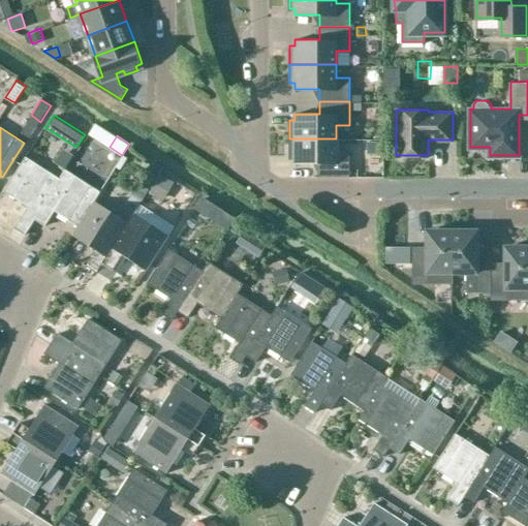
[(336,138),(289,138),(289,156),(294,156),(294,162),(319,162),(319,176),(350,176),(349,151),(336,151),(336,138)]
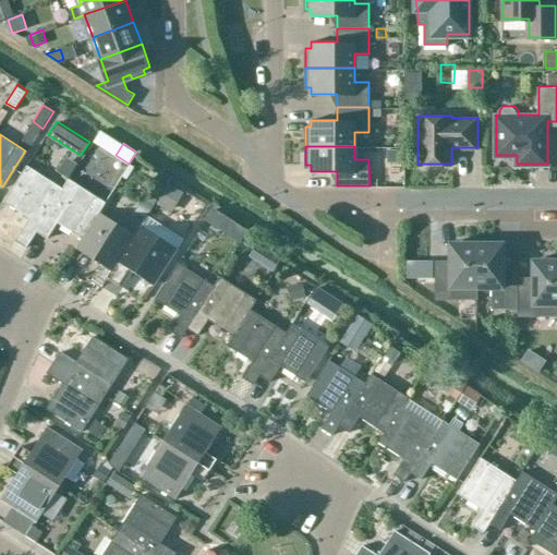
[(401,147),(391,147),(391,159),(401,159),(401,147)]
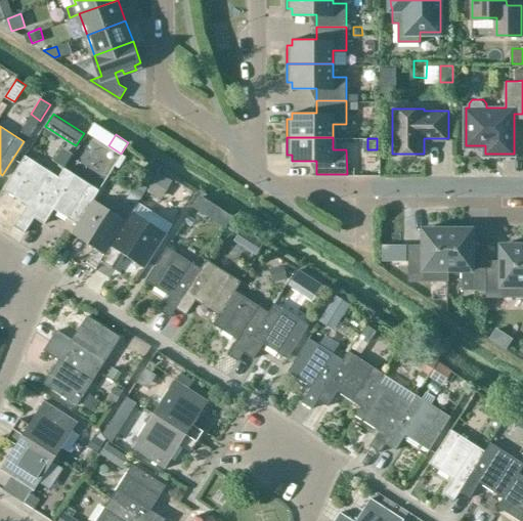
[(24,231),(33,216),(58,176),(26,156),(4,188),(27,203),(12,224),(24,231)]
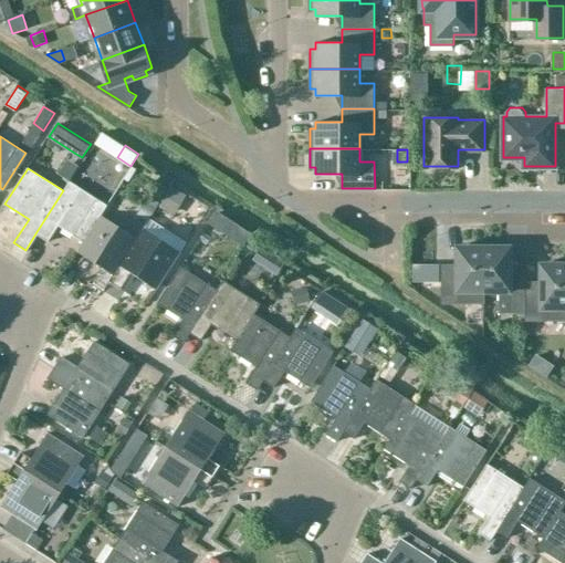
[(159,177),(154,187),(165,194),(171,184),(159,177)]
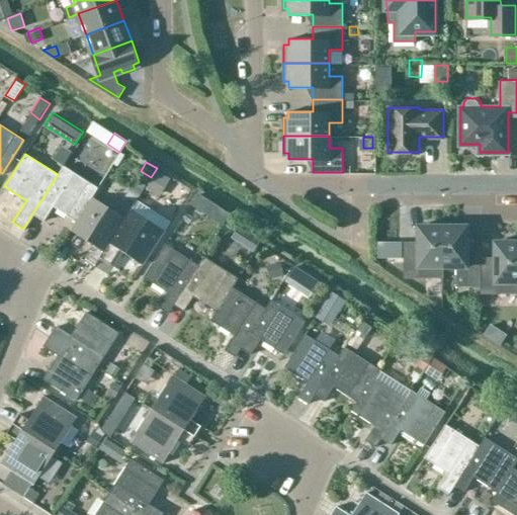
[(58,174),(32,213),(42,220),(52,204),(76,220),(91,196),(96,187),(63,166),(58,174)]
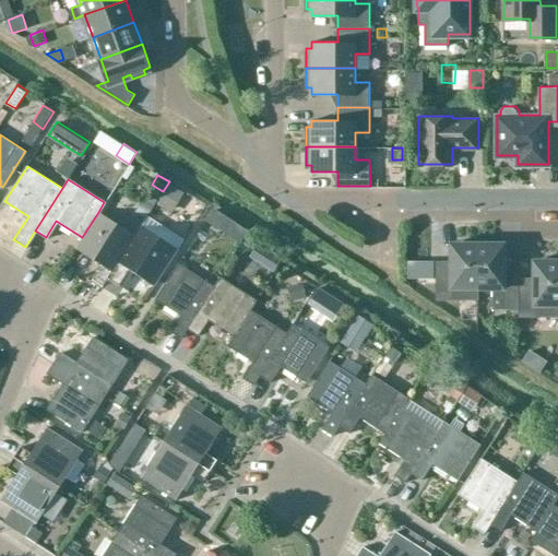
[(158,199),(156,201),(170,210),(183,189),(169,181),(163,191),(158,199)]
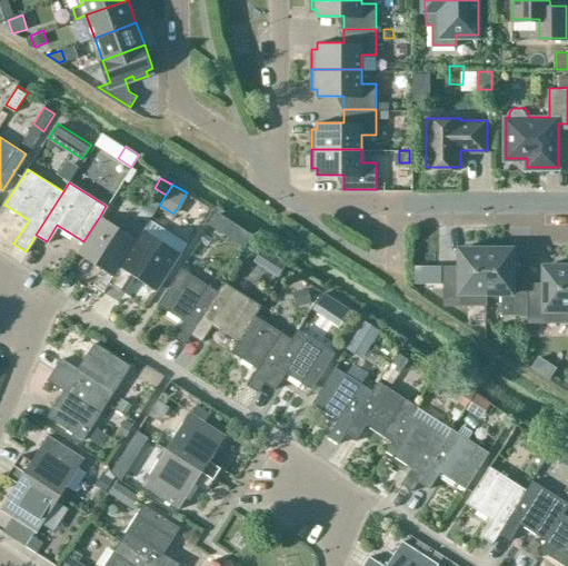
[(151,196),(140,215),(149,220),(161,202),(151,196)]
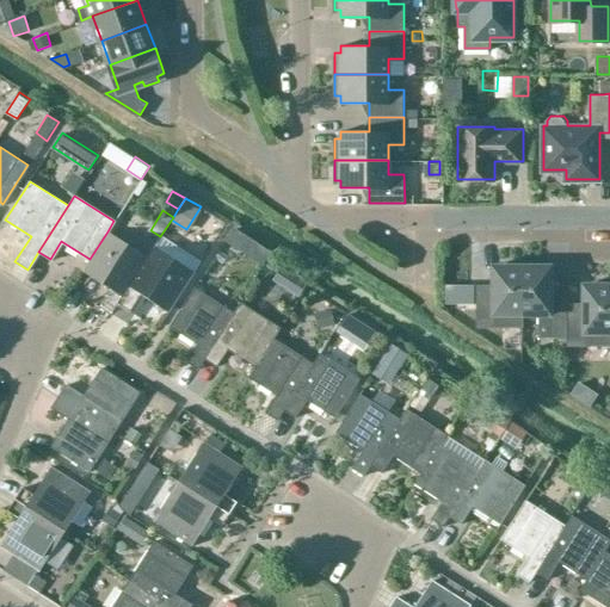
[(228,237),(226,239),(239,247),(247,235),(235,225),(228,237)]
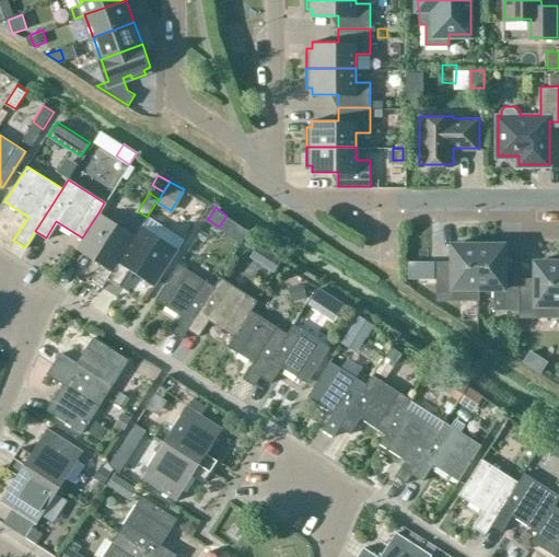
[(99,212),(82,238),(76,247),(100,262),(90,279),(103,288),(108,279),(136,235),(99,212)]
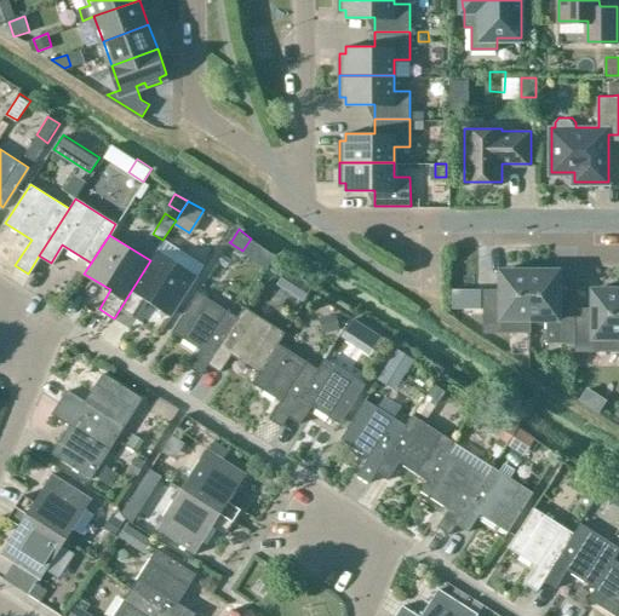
[(196,276),(156,251),(150,260),(120,309),(132,316),(144,298),(171,316),(196,276)]
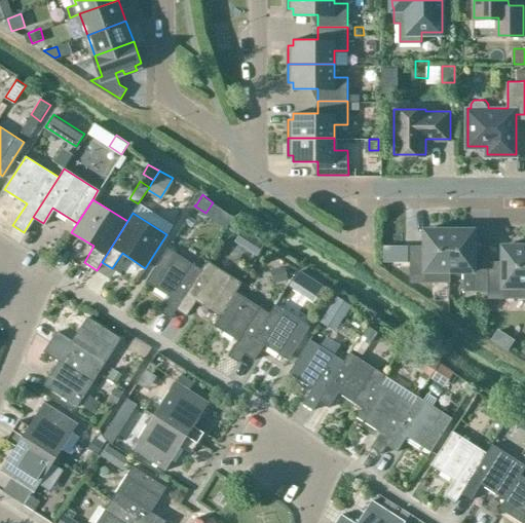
[(450,281),(450,270),(450,224),(434,224),(434,228),(425,228),(425,255),(411,255),(411,281),(450,281)]
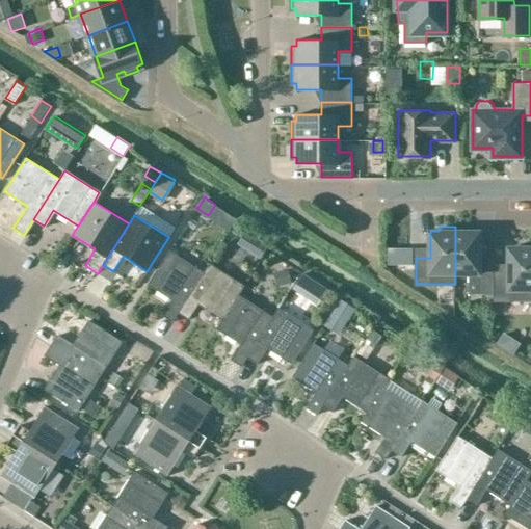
[(470,292),(495,292),(495,273),(495,258),(480,258),(480,231),(472,231),(472,227),(455,227),(455,273),(470,273),(470,292)]
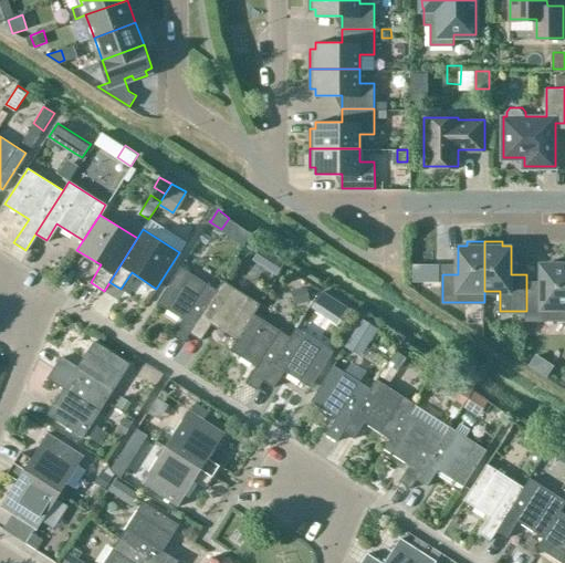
[(274,256),(268,266),(278,272),(284,261),(274,256)]
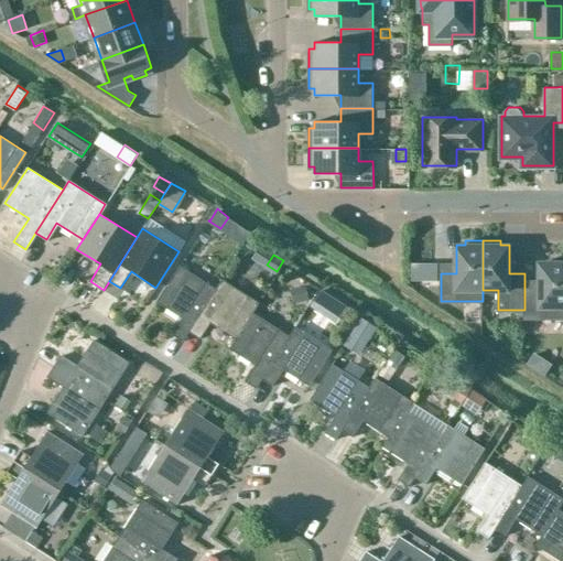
[(524,290),(524,310),(524,317),(562,317),(562,257),(549,258),(549,262),(540,262),(540,290),(524,290)]
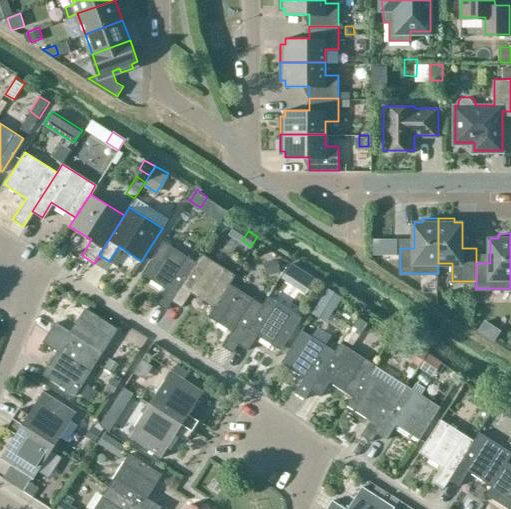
[(170,300),(195,261),(162,240),(142,273),(164,287),(154,301),(165,308),(170,300)]
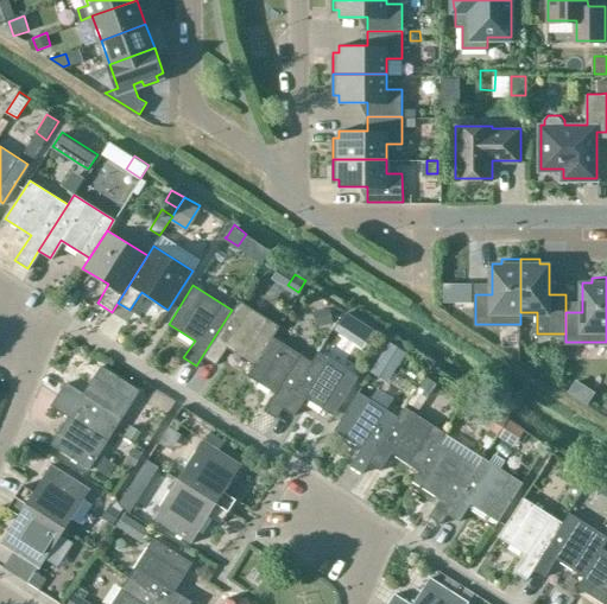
[(253,363),(271,335),(277,324),(238,299),(232,310),(202,356),(213,363),(225,345),(253,363)]
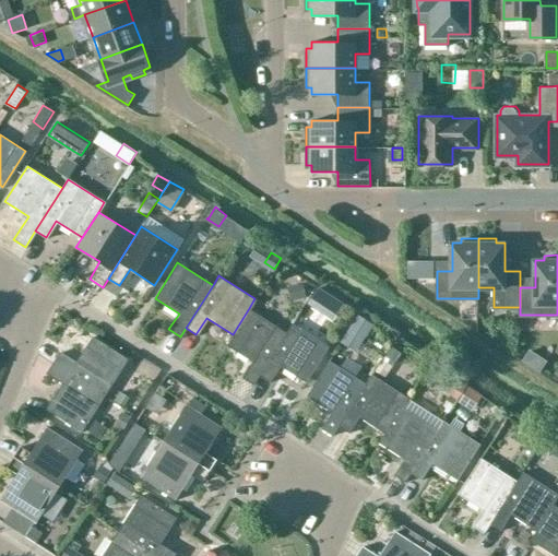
[(307,295),(305,283),(292,286),(295,297),(307,295)]
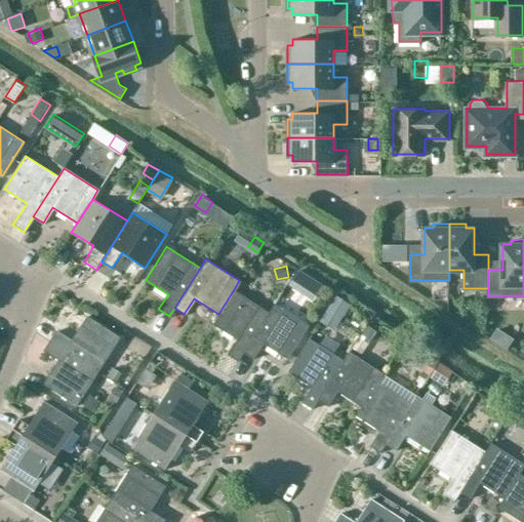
[(299,266),(292,279),(304,286),(312,274),(299,266)]
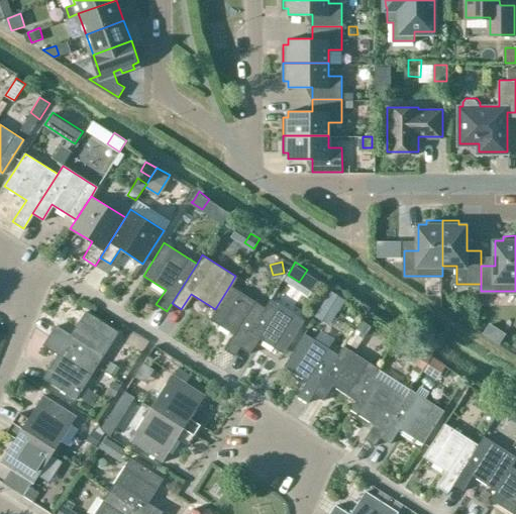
[(230,285),(215,309),(209,318),(232,332),(223,347),(233,354),(238,345),(264,306),(230,285)]
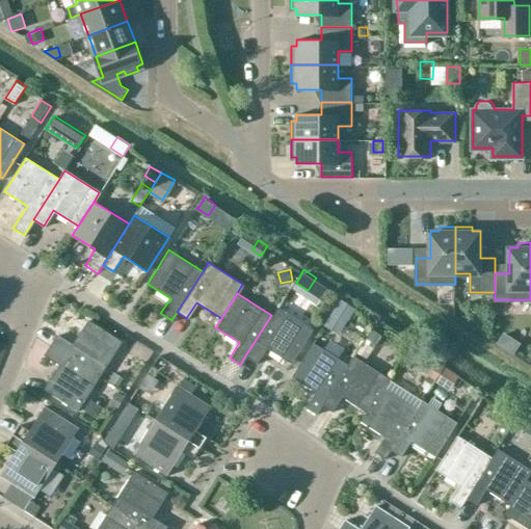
[(355,310),(342,300),(333,315),(347,323),(355,310)]
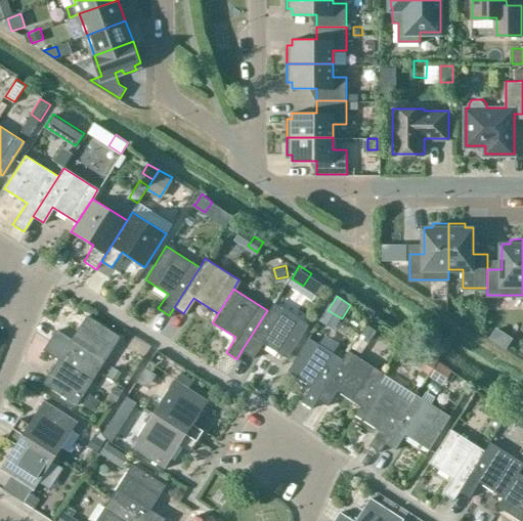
[(267,310),(242,350),(254,358),(263,343),(286,357),(307,324),(272,302),(267,310)]
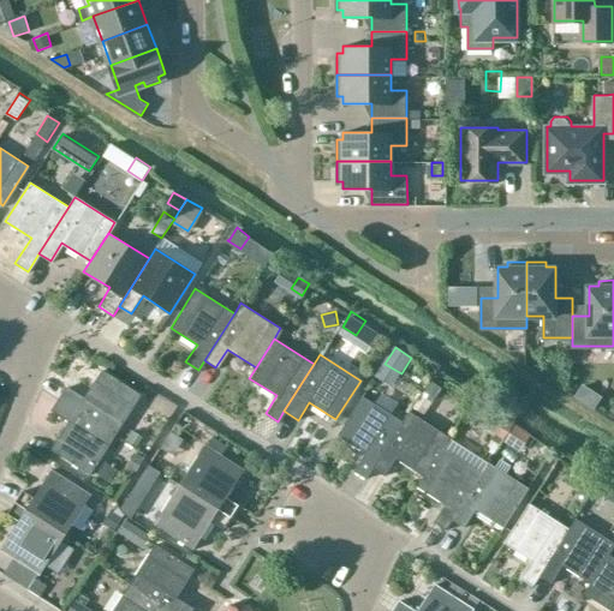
[(59,397),(115,435),(141,395),(102,370),(84,397),(66,385),(59,397)]
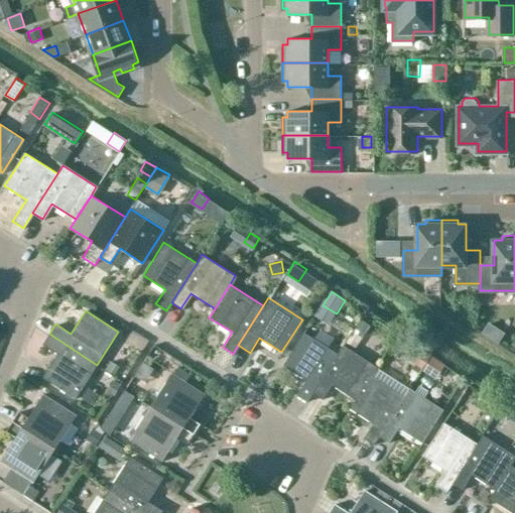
[(356,330),(366,336),(372,327),(362,321),(356,330)]
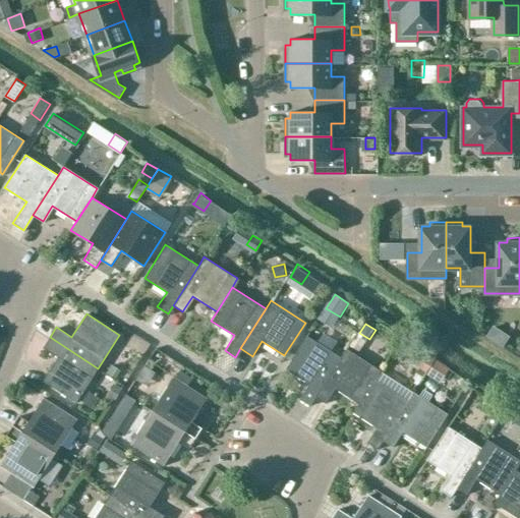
[(308,404),(313,396),(339,356),(306,335),(285,368),(307,383),(298,397),(308,404)]
